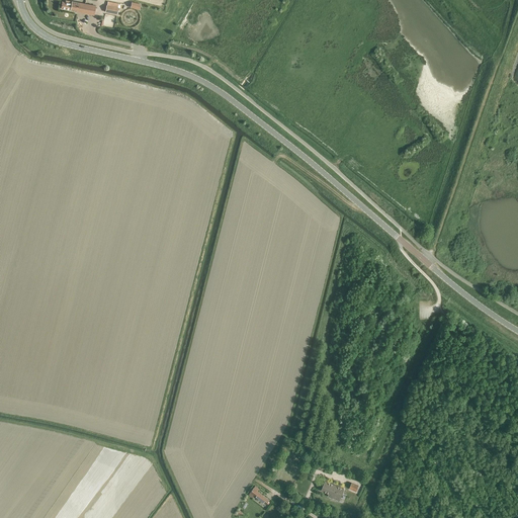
[(62,2),(61,8),(70,10),(70,11),(94,15),(95,6),(72,1),(72,2),(66,1),(65,2),(62,2)]
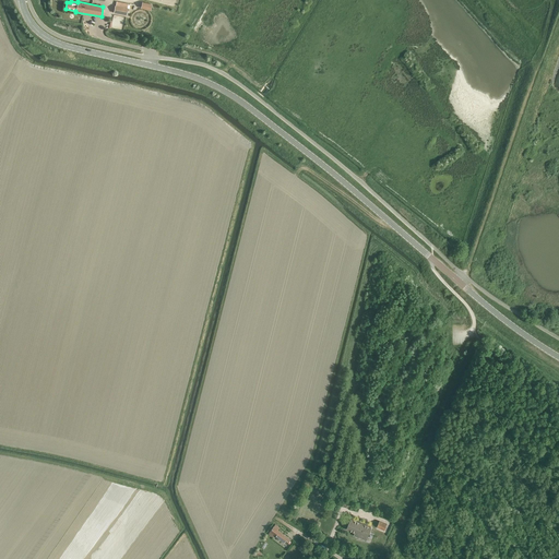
[(115,6),(114,13),(126,15),(128,8),(115,6)]
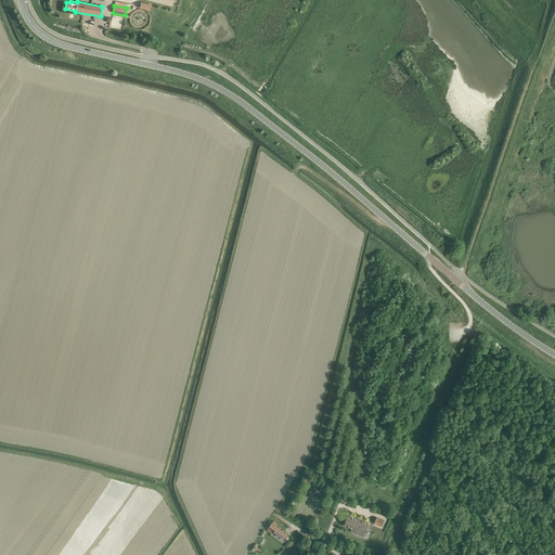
[(364,533),(369,524),(348,515),(344,525),(364,533)]
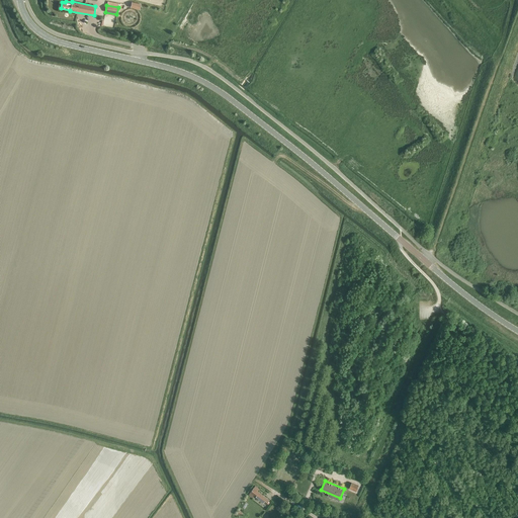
[(356,492),(358,487),(352,483),(350,488),(356,492)]
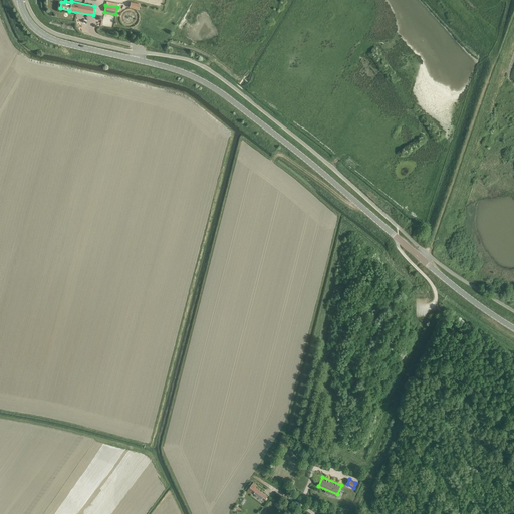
[(266,501),(267,499),(266,498),(267,496),(255,487),(257,485),(253,482),(251,484),(250,483),(247,488),(248,488),(246,490),(251,494),(252,492),(264,500),(265,499),(266,501)]
